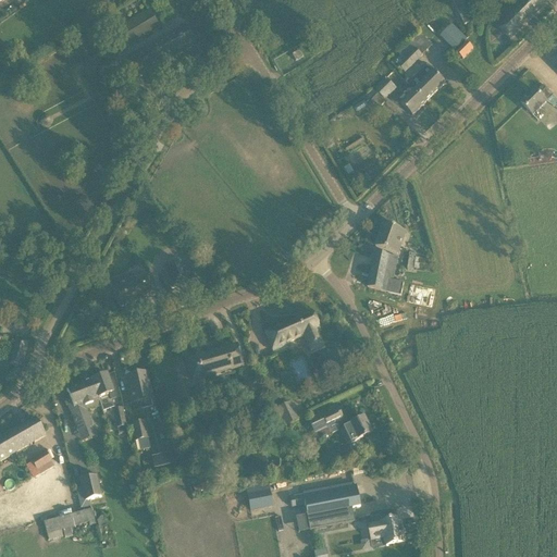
[(453,0),(463,25),(471,22),(461,0),(453,0)]
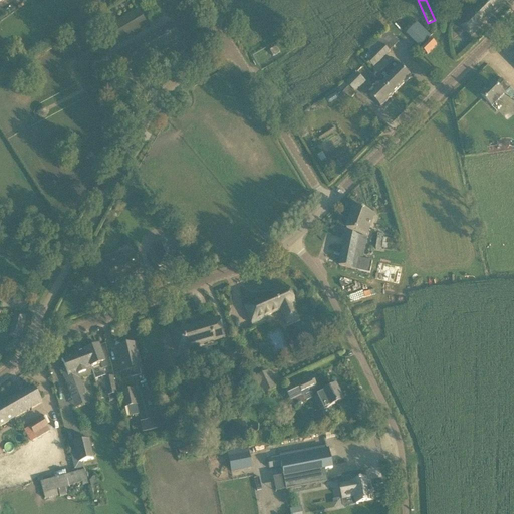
[(505,3),(501,0),(480,0),(457,23),(471,37),(505,3)]
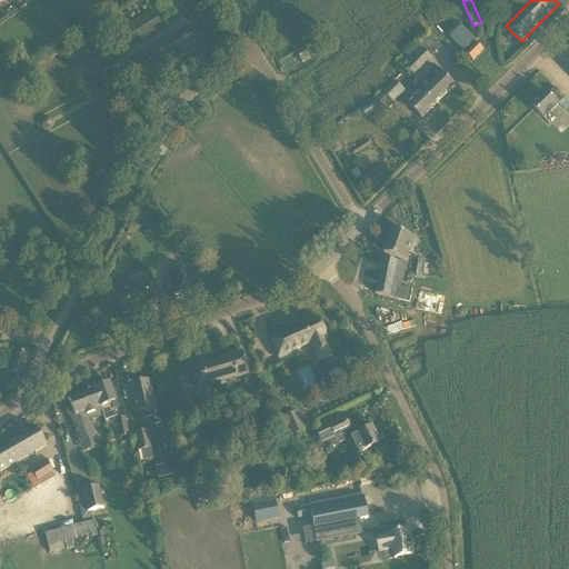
[(102,22),(117,13),(112,6),(98,15),(102,22)]
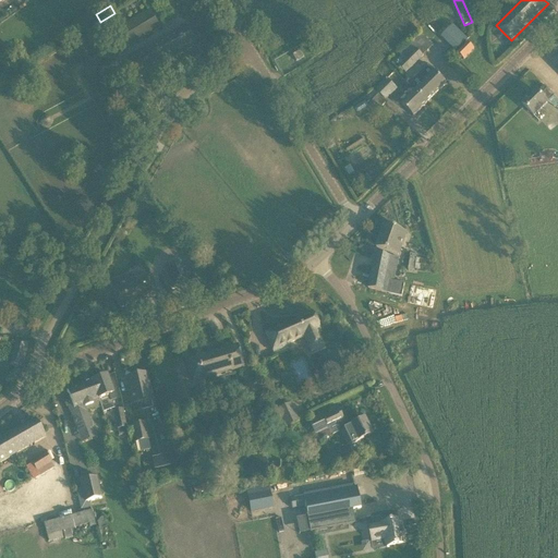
[(138,16),(111,33),(117,41),(122,51),(155,32),(159,29),(156,24),(148,11),(138,16)]
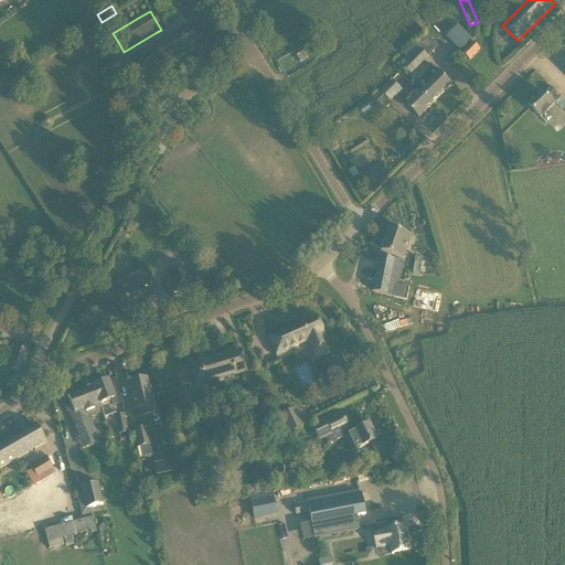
[(460,52),(473,40),(459,24),(446,36),(460,52)]
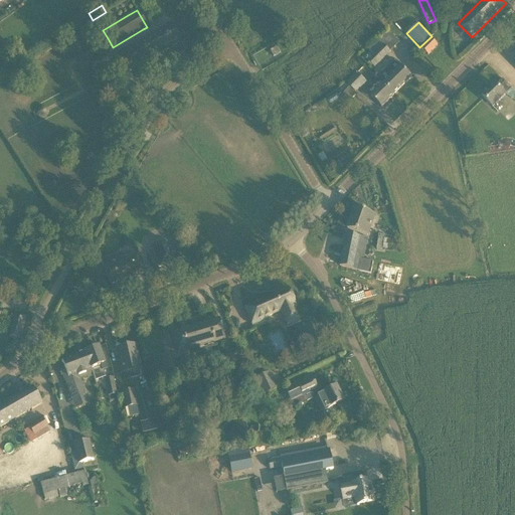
[(128,72),(181,41),(171,24),(118,56),(128,72)]
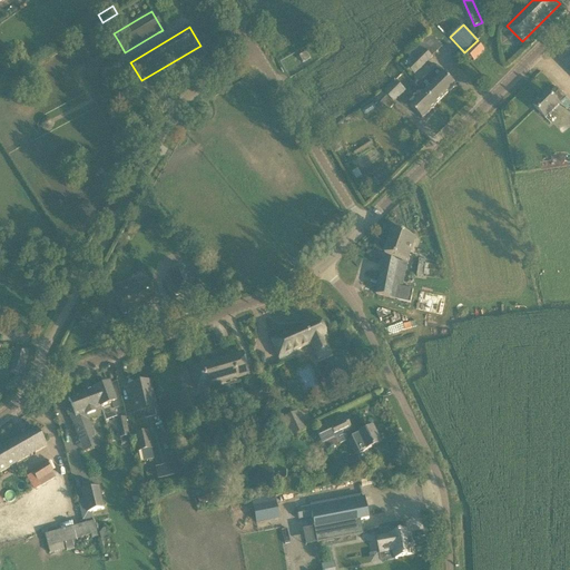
[(441,47),(435,40),(409,68),(414,74),(441,47)]
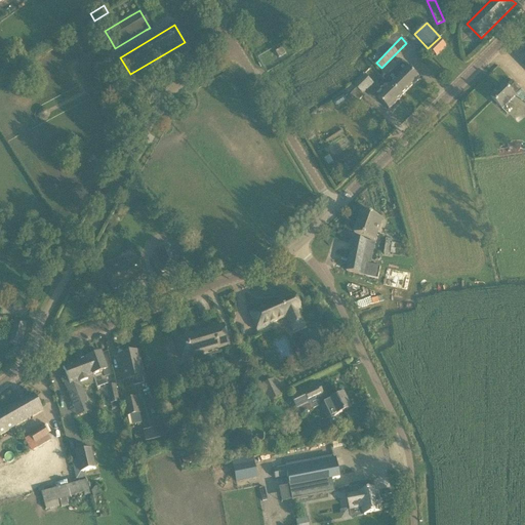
[(431,51),(436,56),(446,47),(440,41),(431,51)]
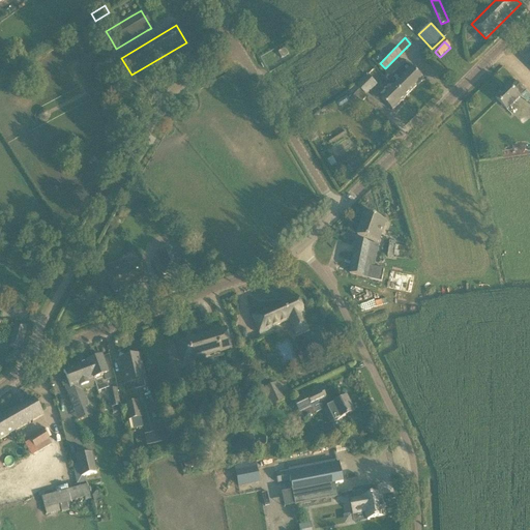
[(84,52),(79,43),(74,47),(78,55),(84,52)]
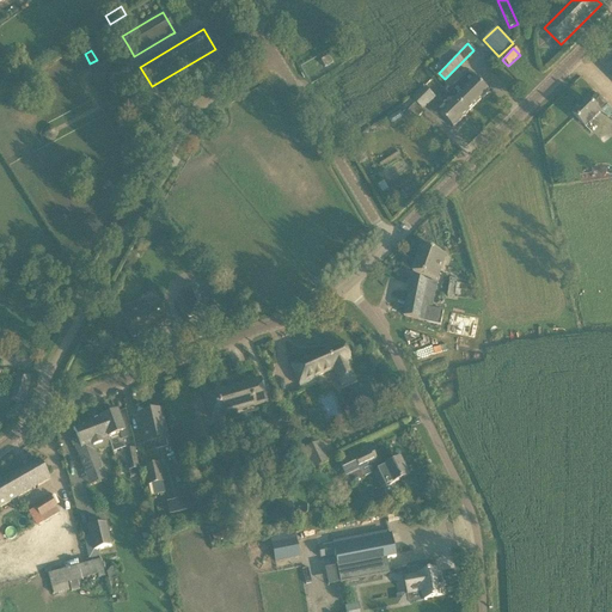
[(329,56),(320,61),(324,68),(329,66),(332,63),(329,56)]
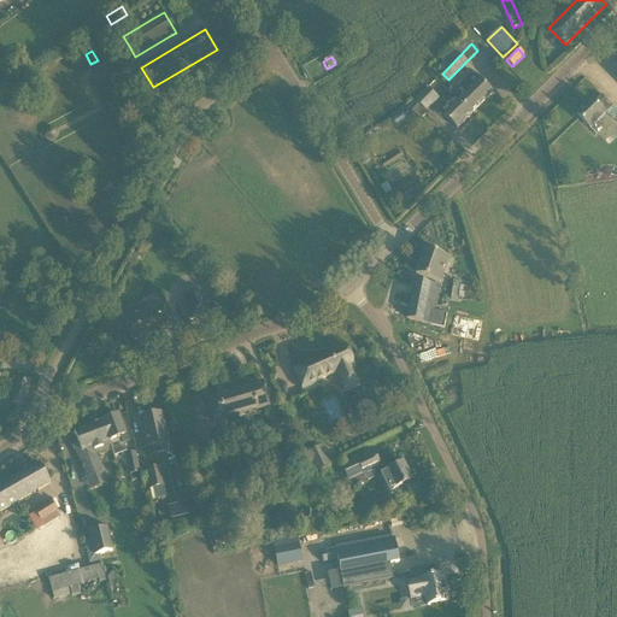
[(474,74),(465,82),(456,92),(452,95),(471,115),(493,94),(474,74)]
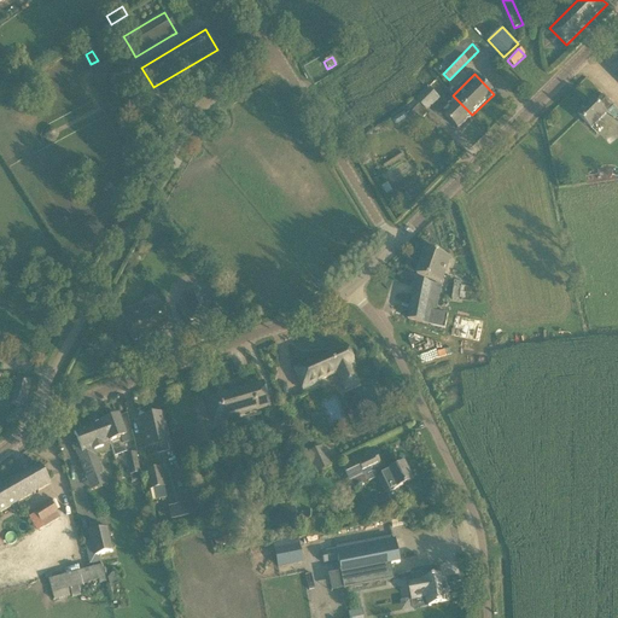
[(617,110),(617,87),(606,99),(606,100),(599,108),(593,101),(578,116),(590,129),(613,106),(617,110)]
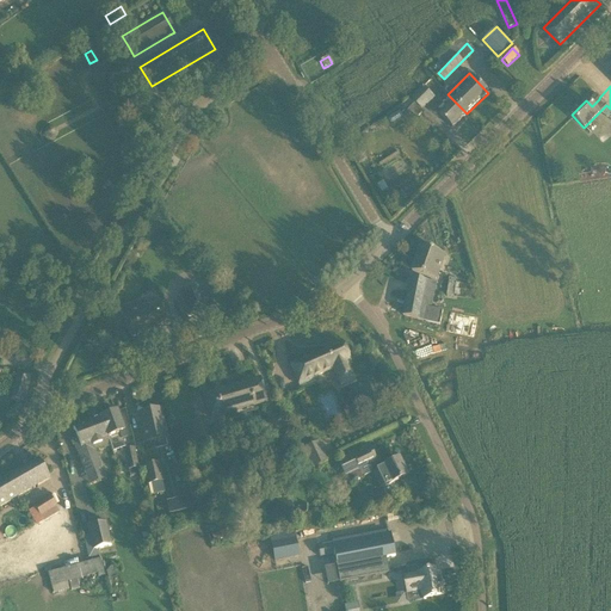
[(433,97),(424,87),(411,100),(420,110),(421,110),(433,97)]
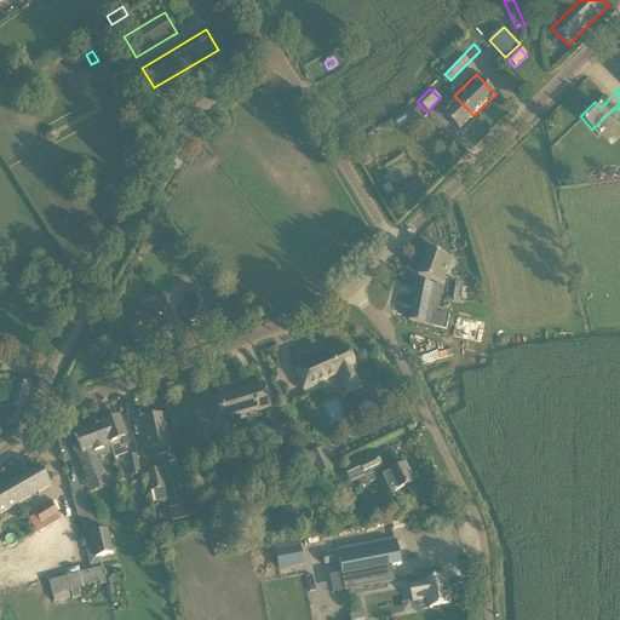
[(474,115),(454,96),(446,104),(452,110),(446,116),(459,130),(474,115)]
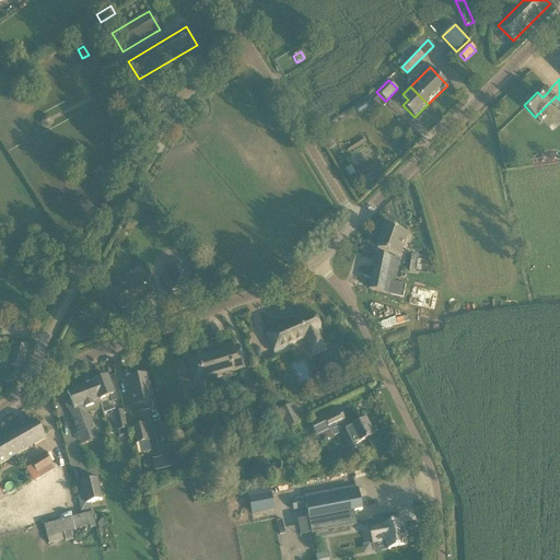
[(115,100),(119,105),(128,97),(133,93),(129,88),(115,100)]
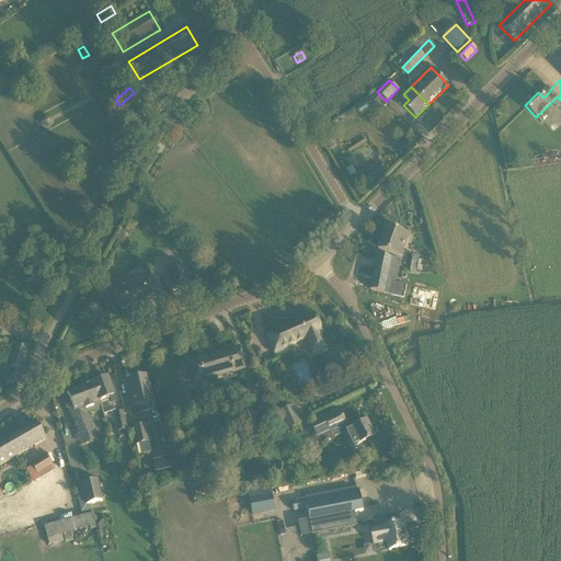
[(332,134),(329,127),(318,133),(329,151),(334,148),(328,136),(332,134)]
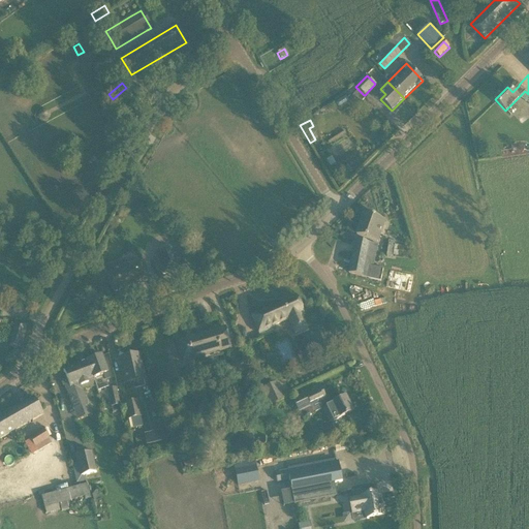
[(385,221),(374,217),(365,214),(356,236),(378,243),(385,221)]
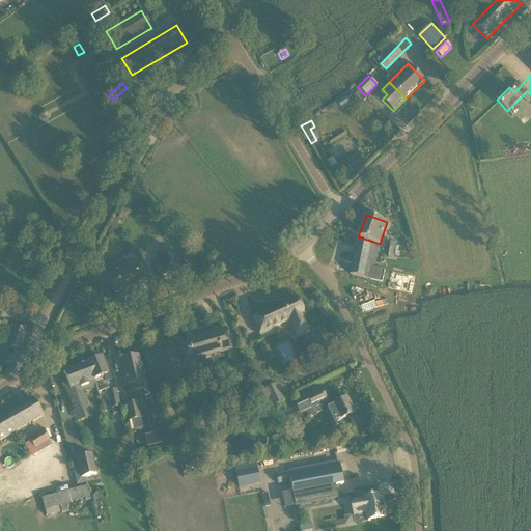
[(357,242),(350,275),(371,281),(382,283),(385,271),(374,269),(379,246),(357,242)]
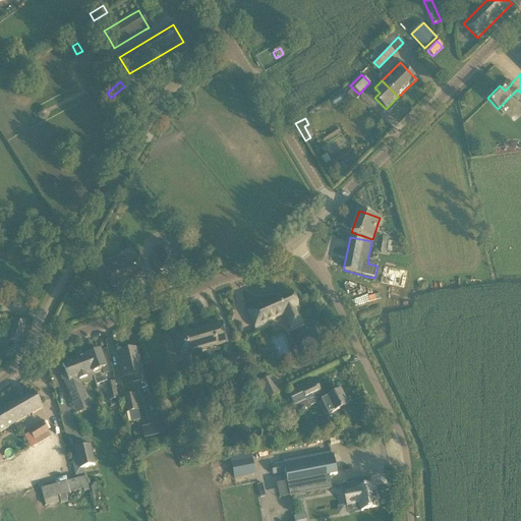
[(175,265),(169,245),(161,248),(161,247),(154,249),(161,270),(175,265)]
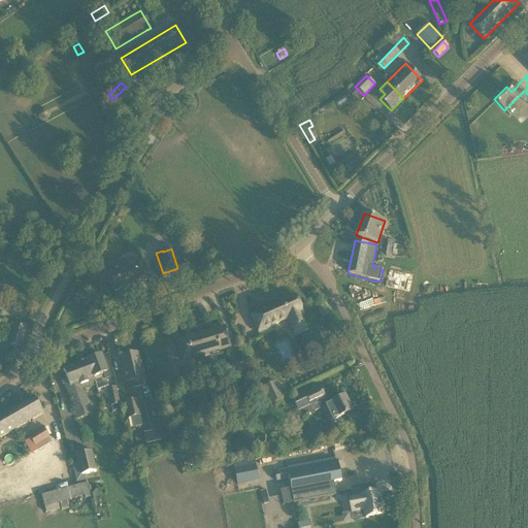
[(146,282),(143,272),(140,264),(127,269),(124,260),(103,268),(112,293),(134,285),(134,286),(146,282)]
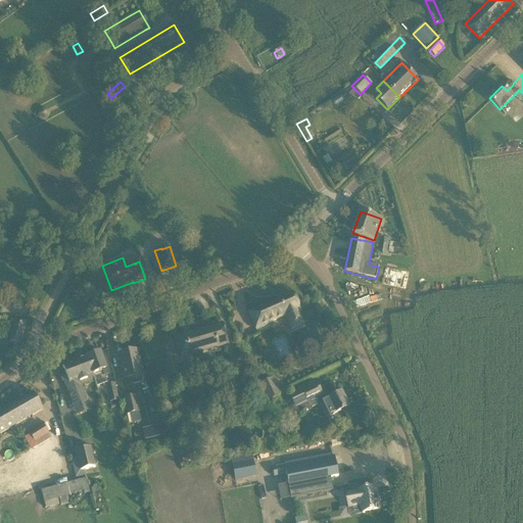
[(384,267),(380,283),(403,288),(408,272),(384,267)]
